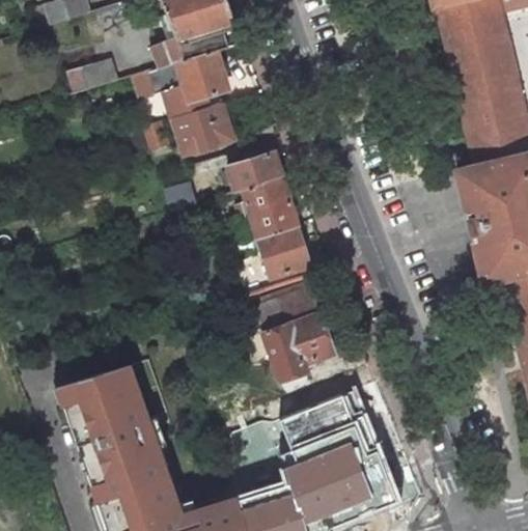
[(88,0),(75,0),(50,8),(55,23),(92,11),(88,0)]
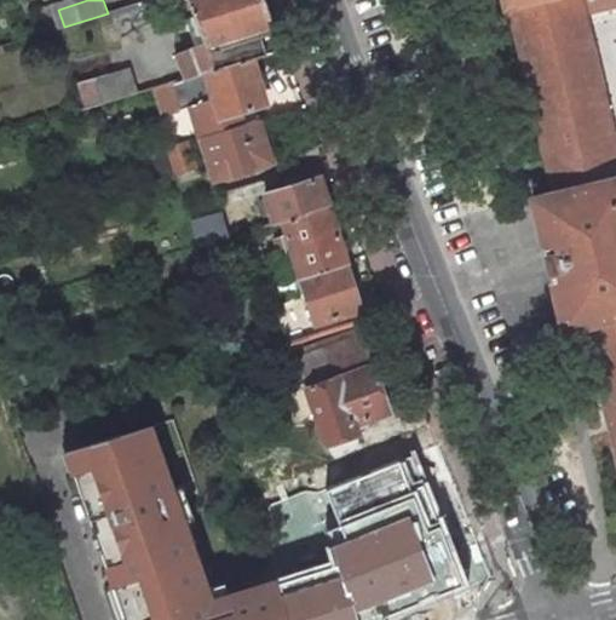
[(193,0),(211,45),(188,52),(194,76),(220,68),(255,57),(286,49),(266,0),(193,0)]
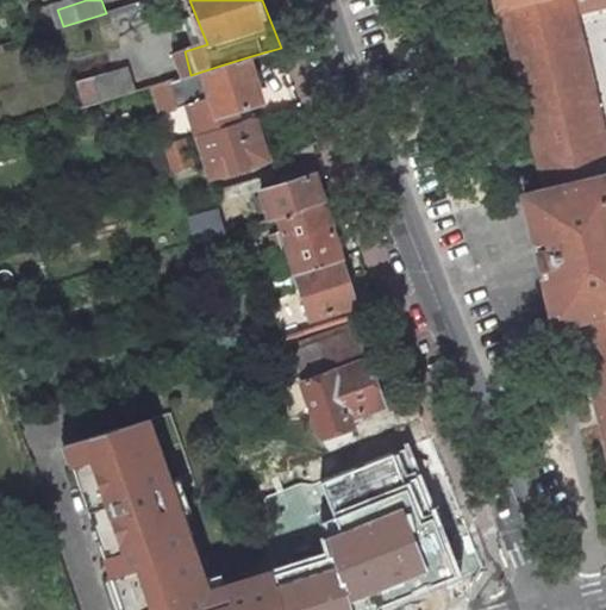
[(508,6),(553,191),(529,195),(558,325),(583,319),(605,417),(605,134),(574,0),(504,0),(505,7),(508,6)]
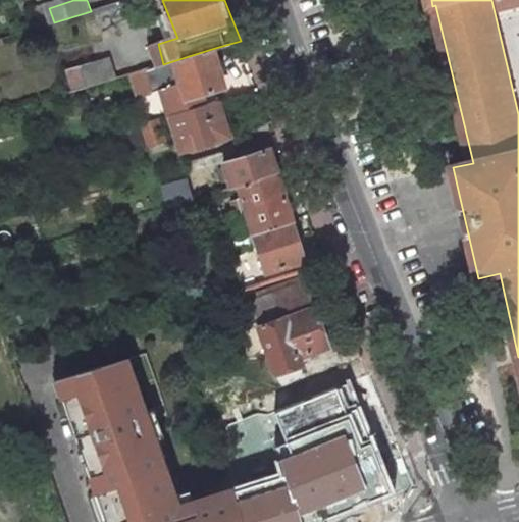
[(195,96),(227,86),(222,69),(215,48),(186,57),(163,64),(141,70),(149,95),(164,90),(173,114),(199,107),(195,96)]
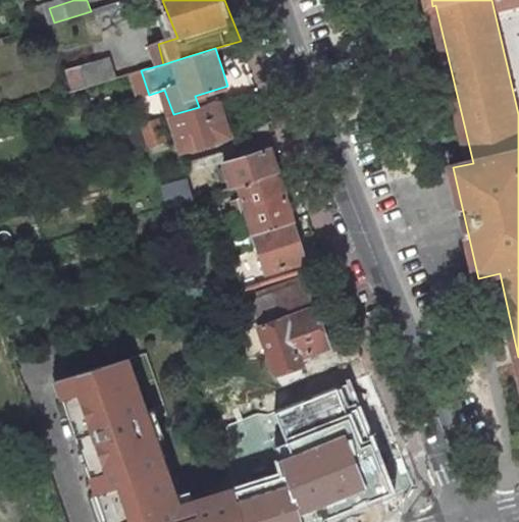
[(112,80),(105,55),(87,60),(93,85),(112,80)]
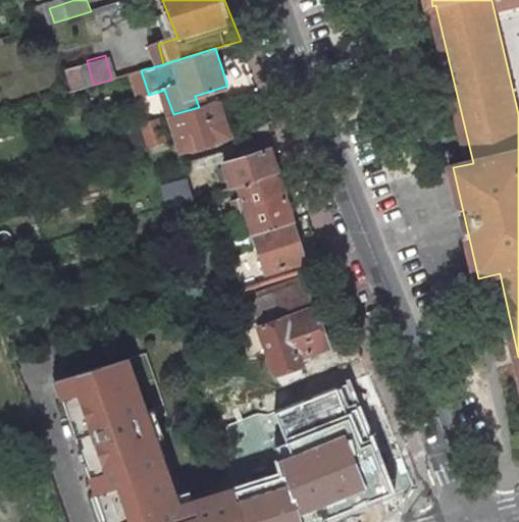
[(186,151),(236,137),(223,100),(199,107),(173,114),(186,151)]
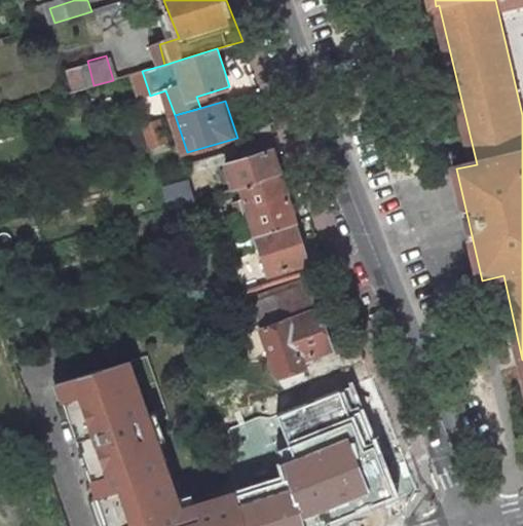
[(155,148),(172,143),(164,118),(147,123),(155,148)]
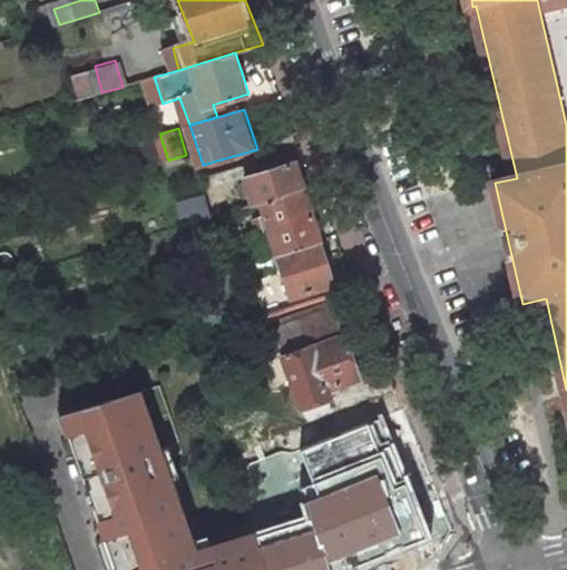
[(308,192),(299,168),(250,182),(258,206),(265,205),(308,192)]
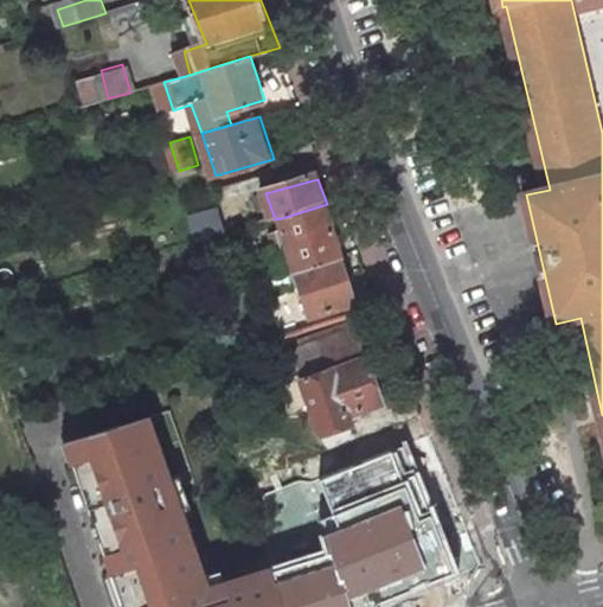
[(297,272),(342,259),(327,204),(282,218),(297,272)]
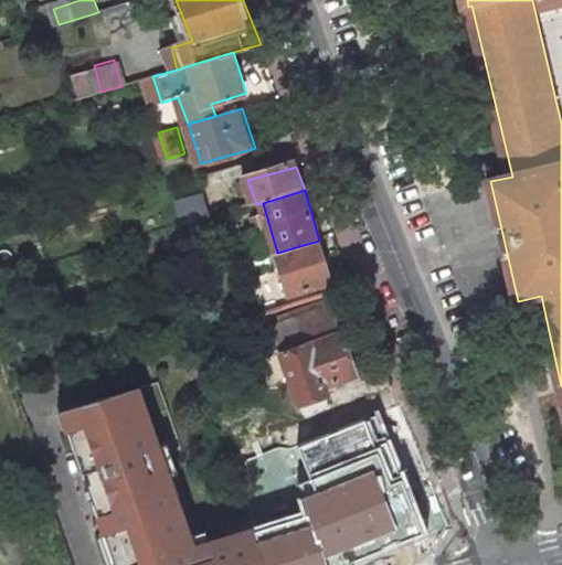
[(181,203),(188,225),(213,217),(207,195),(181,203)]
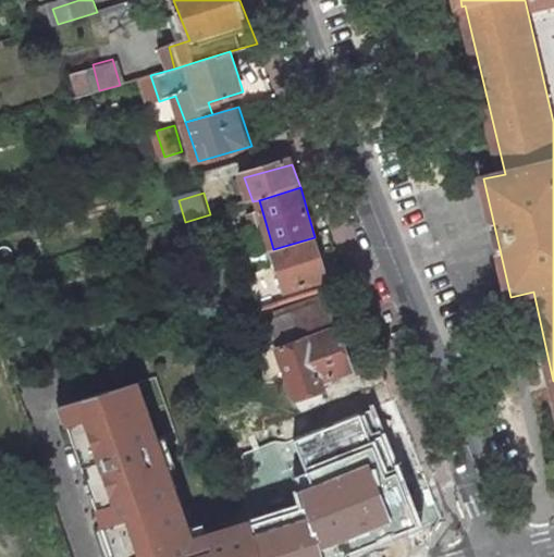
[(284,291),(327,277),(315,237),(273,249),(284,291)]
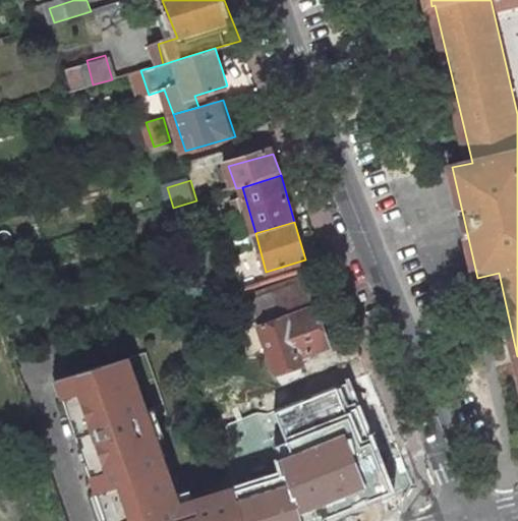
[(232,264),(248,258),(242,237),(226,242),(232,264)]
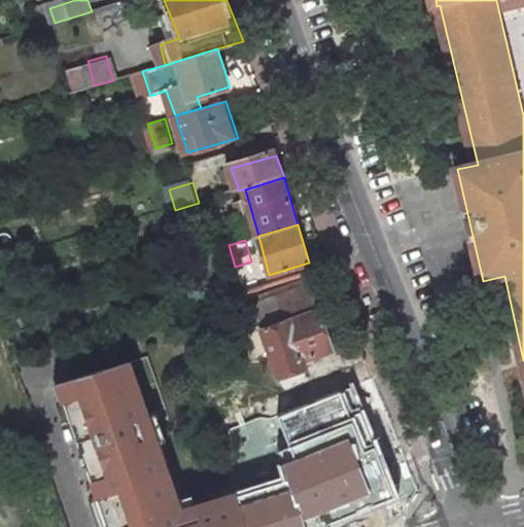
[(335,348),(313,286),(264,302),(259,313),(279,374),(307,365),(304,359),(335,348)]
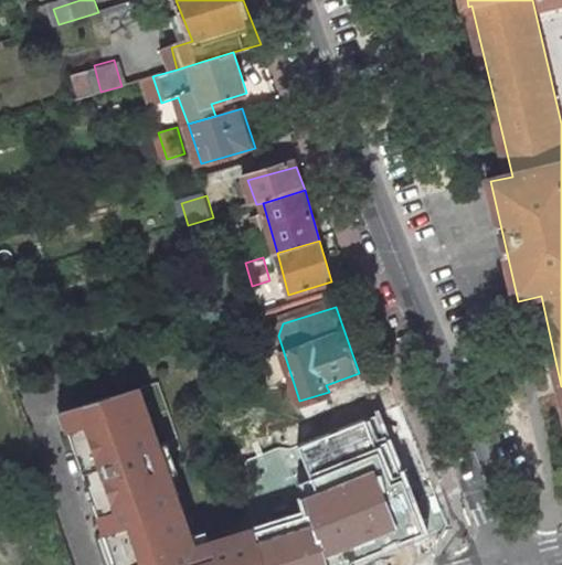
[(138,388),(64,412),(106,532),(116,529),(126,558),(116,562),(116,564),(265,564),(252,516),(205,530),(210,542),(193,546),(189,535),(138,388)]
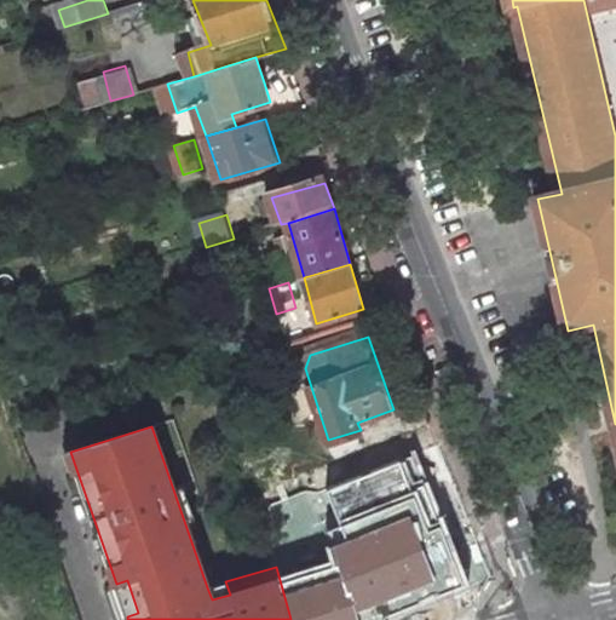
[(291,619),(387,619),(386,612),(467,579),(427,478),(414,483),(403,459),(324,489),(312,488),(275,504),(285,538),(270,550),(276,567),(291,619)]
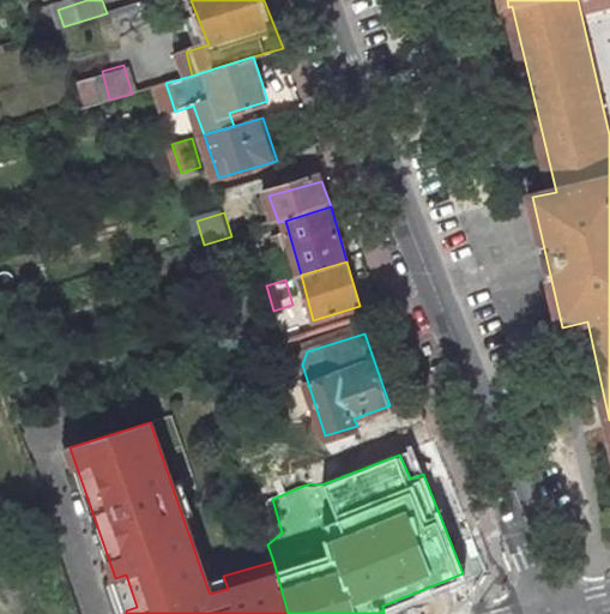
[(0,554),(12,551),(4,527),(0,528),(0,554)]
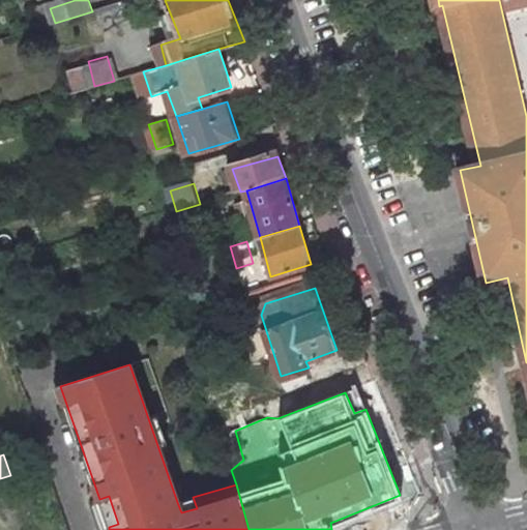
[(99,499),(109,527),(118,524),(109,496),(99,499)]
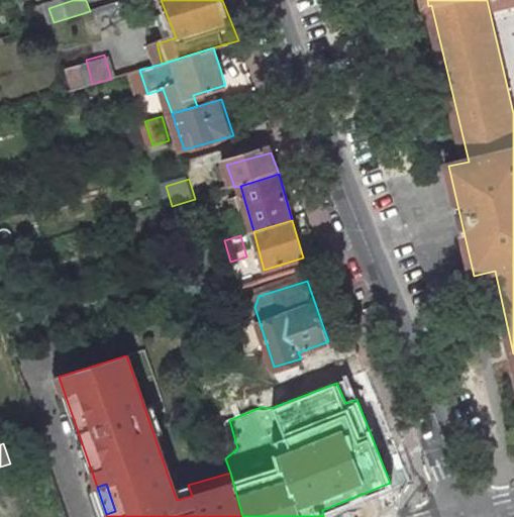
[(188,485),(173,490),(177,500),(192,496),(188,485)]
